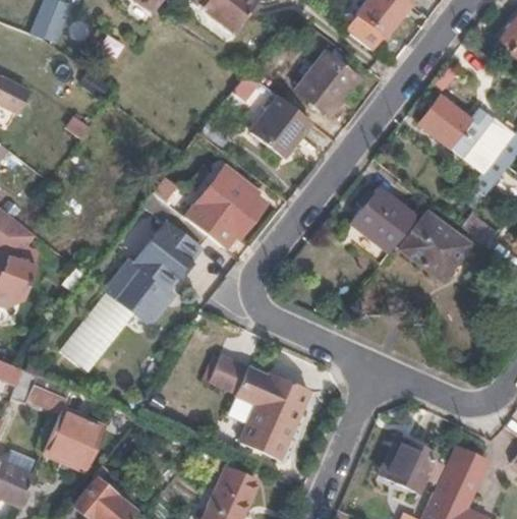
[(74,0),(42,0),(32,30),(60,40),(74,0)]
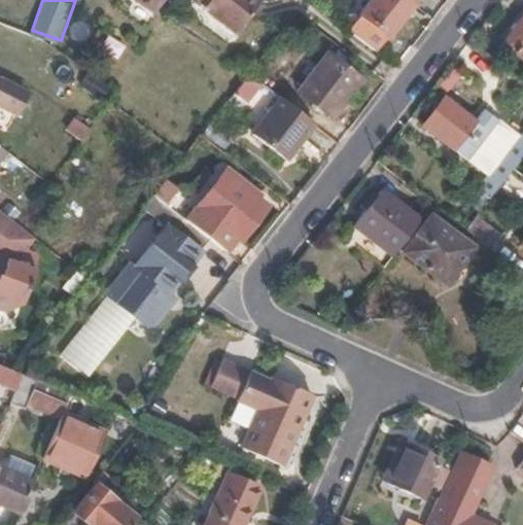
[(139,0),(157,12),(165,0),(139,0)]
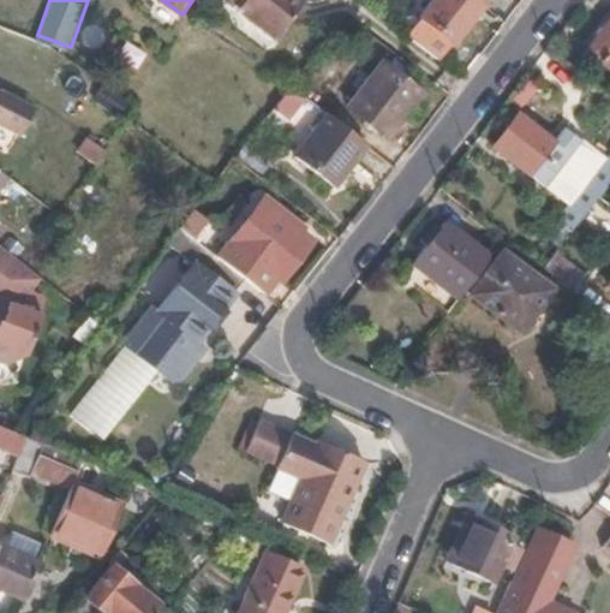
[(303,1),(300,0),(227,0),(227,1),(277,37),(303,1)]
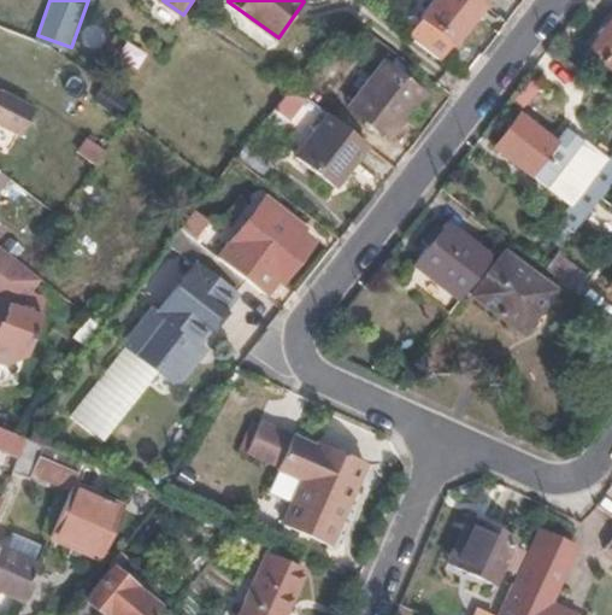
[(435,0),(423,16),(430,23),(457,42),(478,13),(482,9),(471,0),(435,0)]
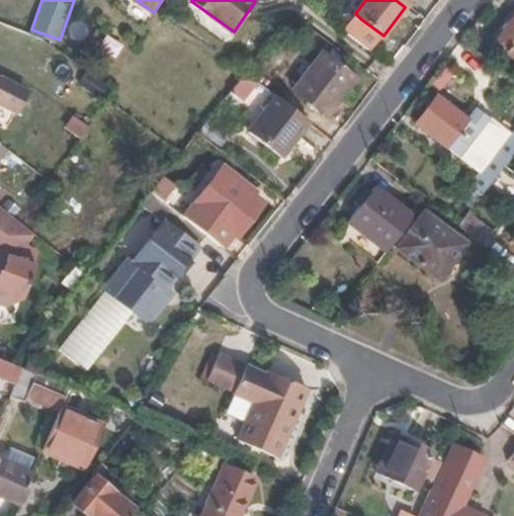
[(513,16),(495,41),(513,56),(513,16)]
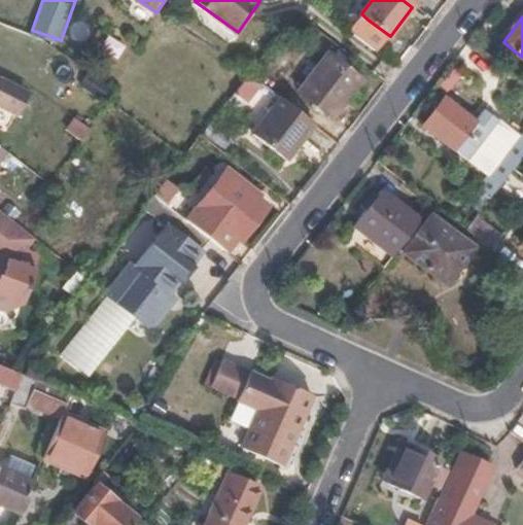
[(390,36),(368,20),(356,35),(378,51),(390,36)]
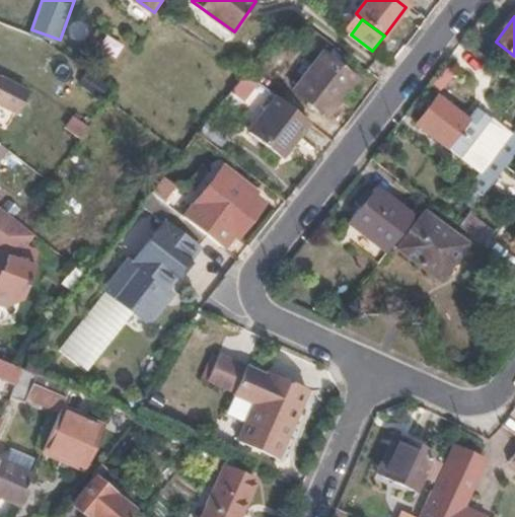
[(327,114),(356,76),(323,50),(295,88),(327,114)]
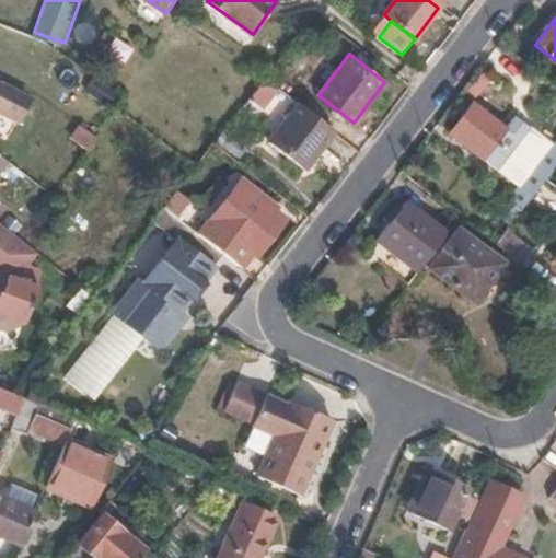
[(258,116),(277,91),(264,81),(245,106),(258,116)]
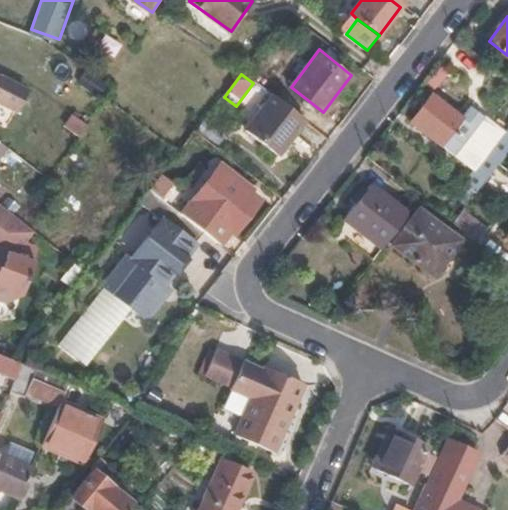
[(22,87),(0,76),(0,100),(13,106),(22,87)]
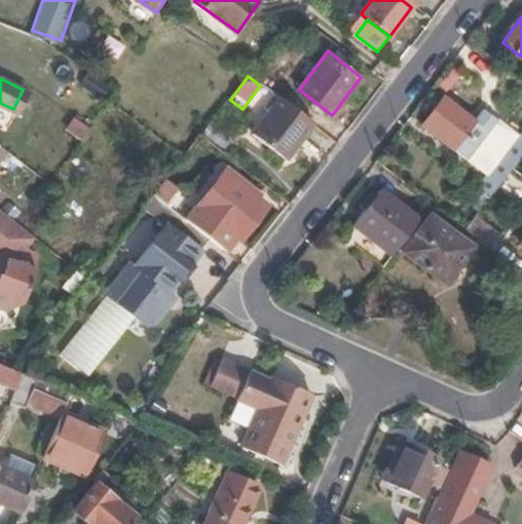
[(477,120),(446,96),(424,124),(470,158),(499,118),(486,108),(477,120)]
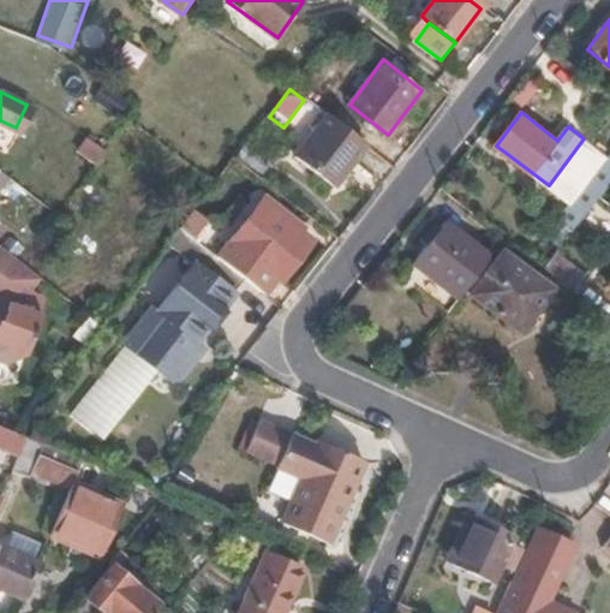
[(335,186),(369,143),(329,113),(295,156),(335,186)]
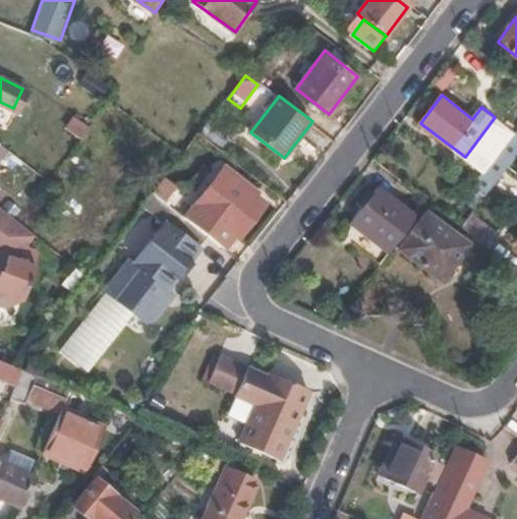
[(0,119),(12,124),(17,112),(0,104),(0,119)]
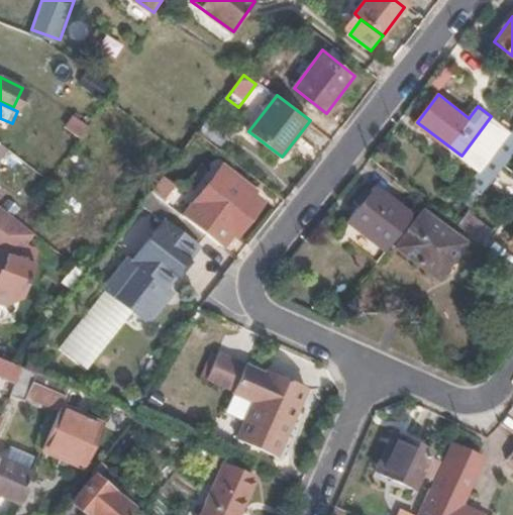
[(511,132),(491,116),(462,156),(482,171),(511,132)]
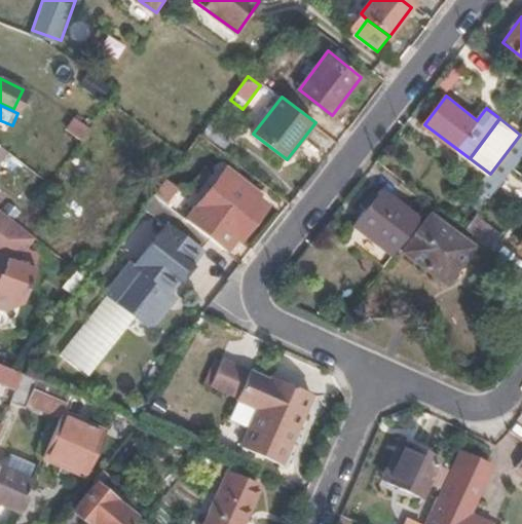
[(514,170),(521,159),(521,136),(520,135),(490,174),(480,187),(492,197),(514,170)]
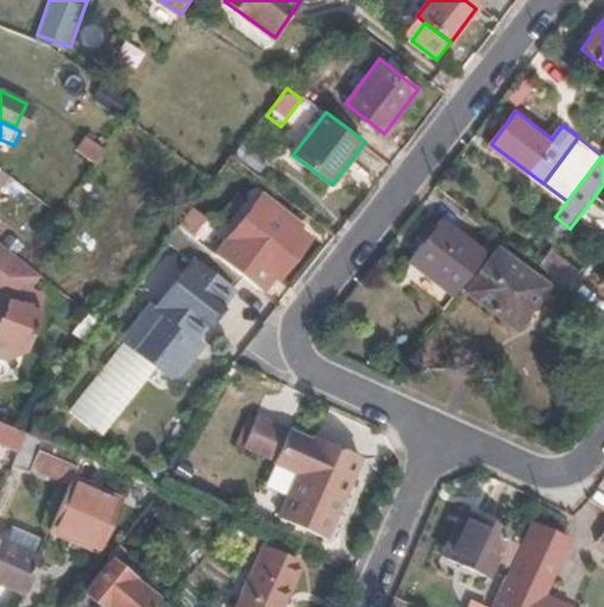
[(282,276),(312,238),(271,208),(247,238),(228,263),(244,275),(264,291),(277,273),(282,276)]
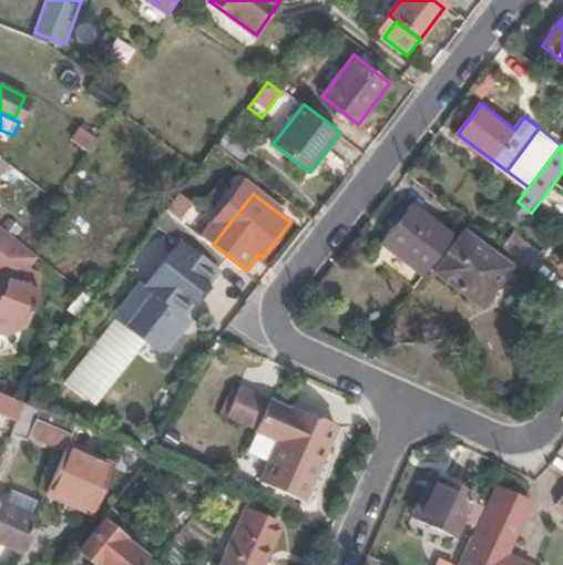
[(212,222),(195,208),(193,211),(175,197),(165,208),(202,236),(212,222)]
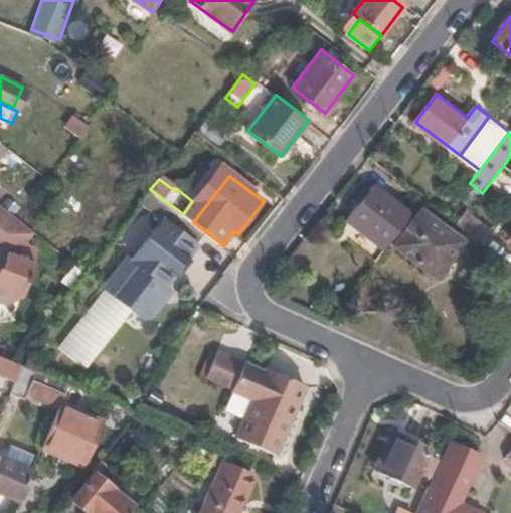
[(385,248),(411,214),(371,183),(345,217),(385,248)]
